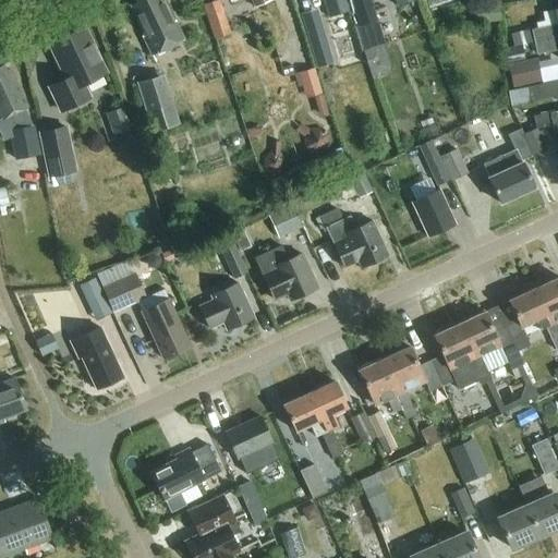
[(153,57),(184,41),(176,23),(172,25),(160,0),(145,0),(132,7),(146,37),(144,38),(153,57)]
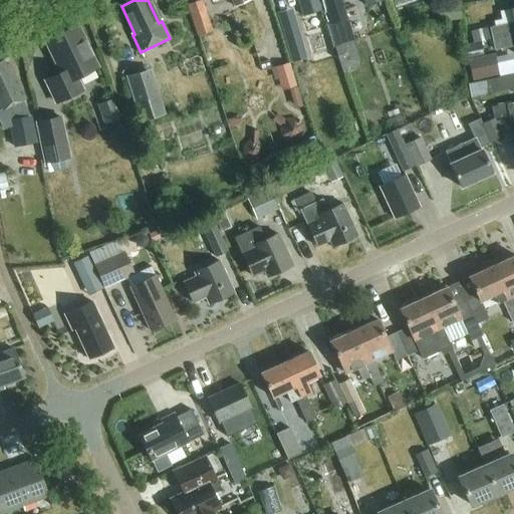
[(204,0),(205,1),(206,0),(231,0),(235,9),(249,2),(248,0),(204,0)]
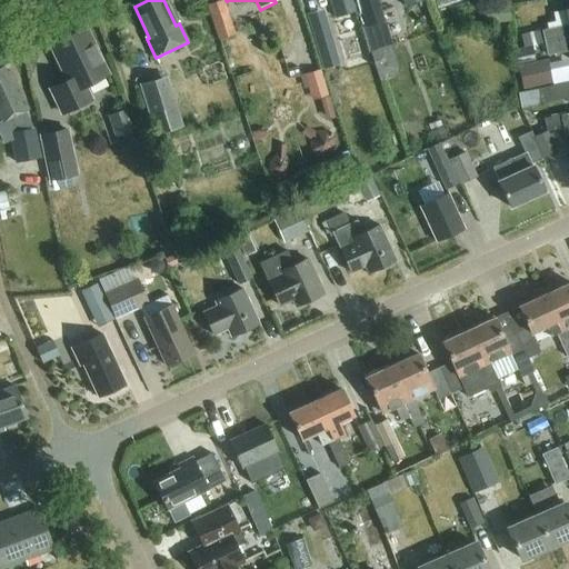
[(352,0),(329,0),(336,20),(357,13),(352,0)]
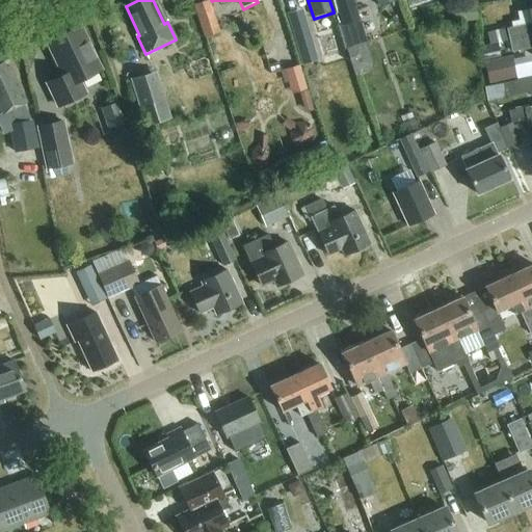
[(360,22),(352,0),(335,0),(344,27),(360,22)]
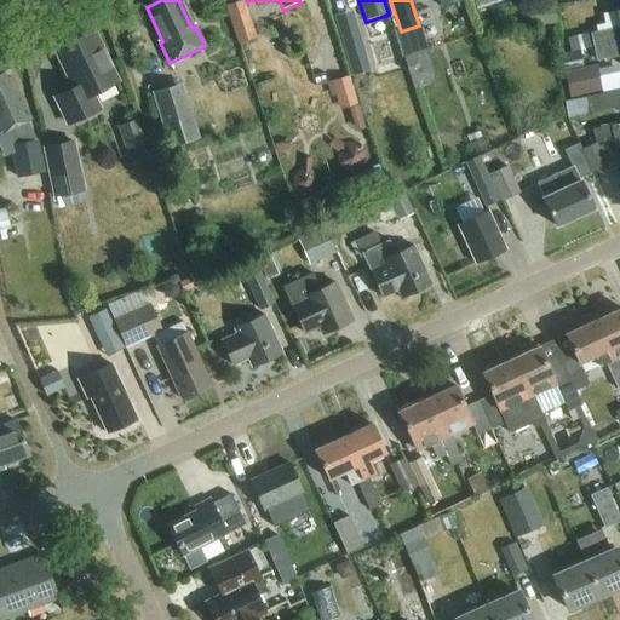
[(244,5),(228,10),(240,46),(256,40),(244,5)]
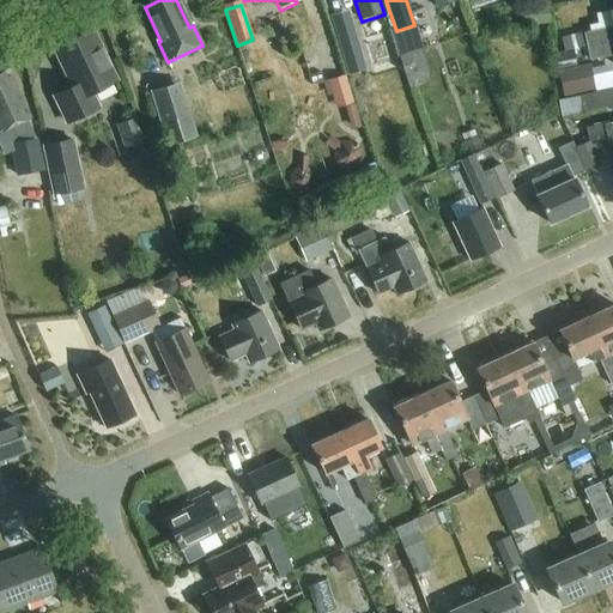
[(523,25),(552,24),(551,6),(522,7),(523,25)]
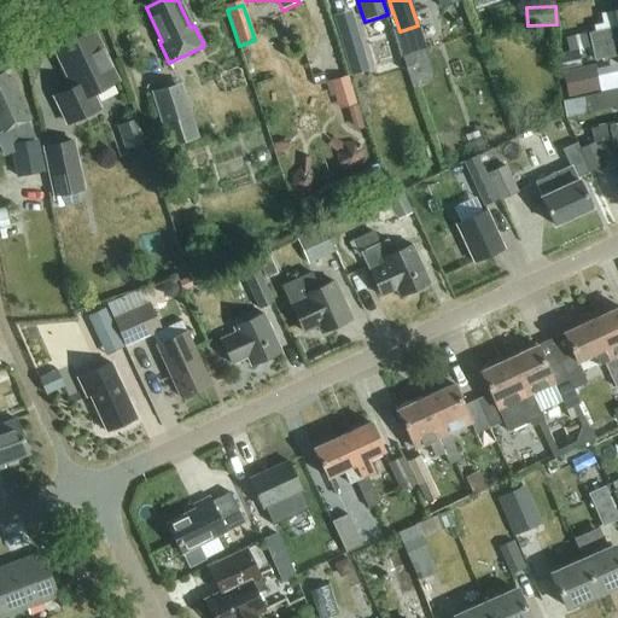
[(617,27),(589,34),(592,48),(617,42),(617,9),(614,10),(617,25),(617,27)]
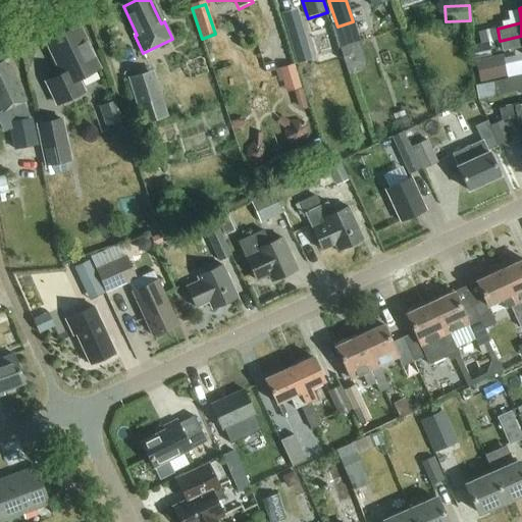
[(293,52),(296,65),(311,60),(296,9),(280,14),(293,52)]
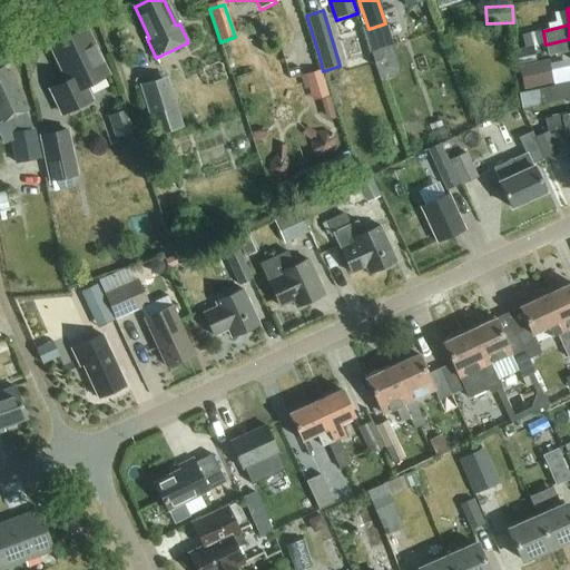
[(86,31),(52,47),(69,82),(51,91),(62,116),(91,101),(85,88),(108,77),(86,31)]
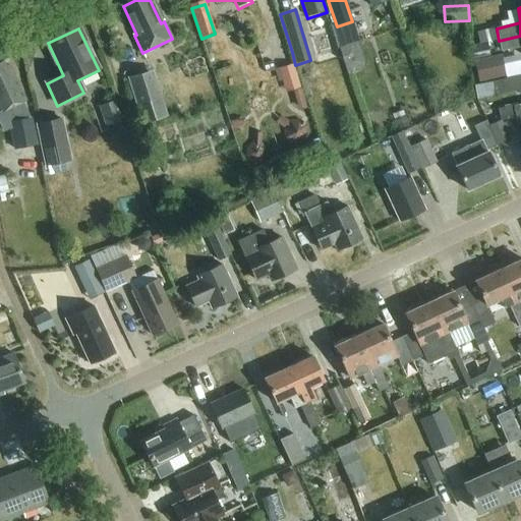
[(497,29),(478,32),(480,45),(499,41),(497,29)]
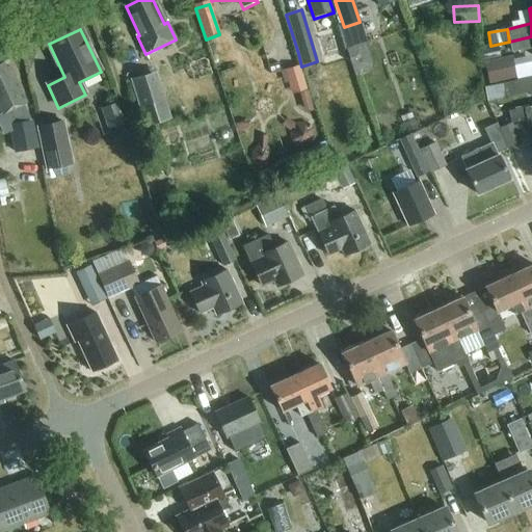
[(531,36),(509,42),(512,53),(531,48),(531,36)]
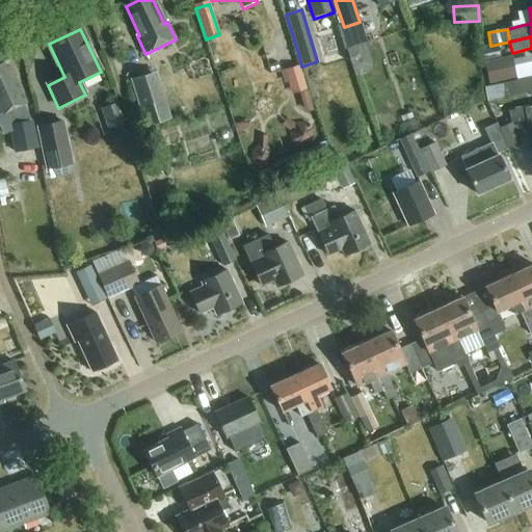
[(512,56),(483,62),(488,84),(517,78),(512,56)]
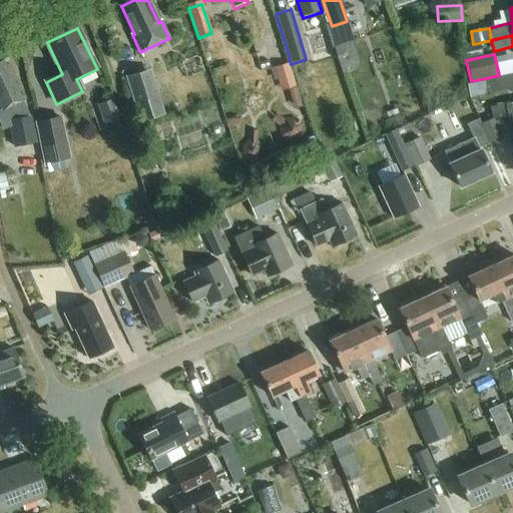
[(30,117),(23,102),(27,100),(10,66),(6,68),(3,62),(0,62),(0,110),(1,113),(9,109),(14,120),(9,121),(15,146),(36,142),(31,117),(30,117)]
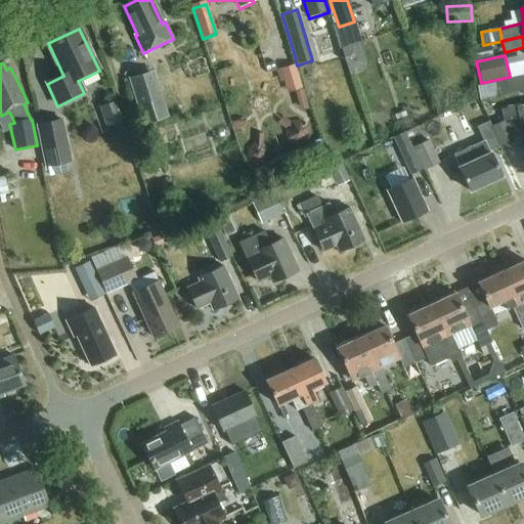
[(302,98),(293,66),(277,71),(284,92),(293,89),(296,99),(302,98)]
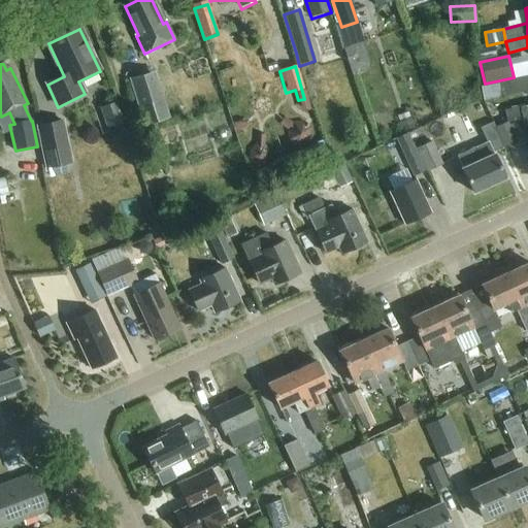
[(155,70),(128,78),(142,127),(169,119),(155,70)]
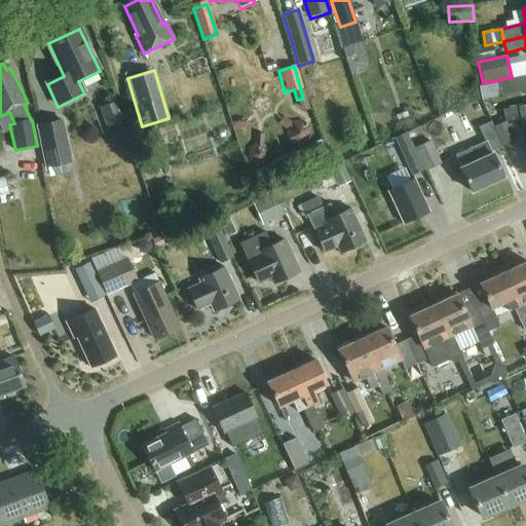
[(525,76),(513,79),(496,83),(499,98),(525,91),(525,76)]
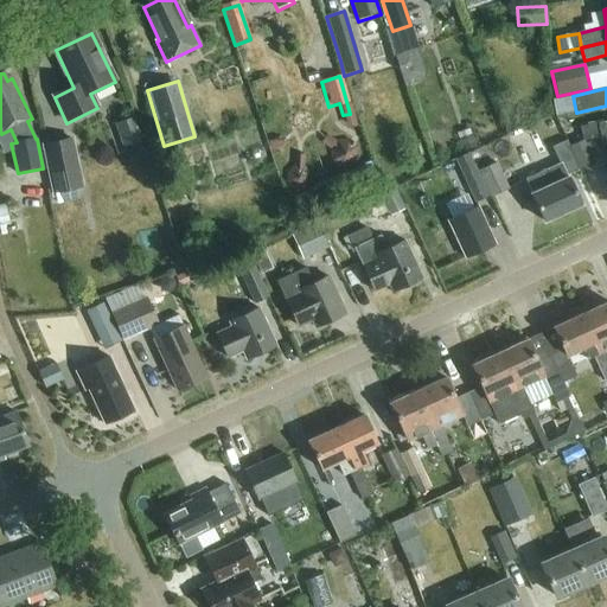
[(139,115),(120,121),(127,145),(146,139),(139,115)]
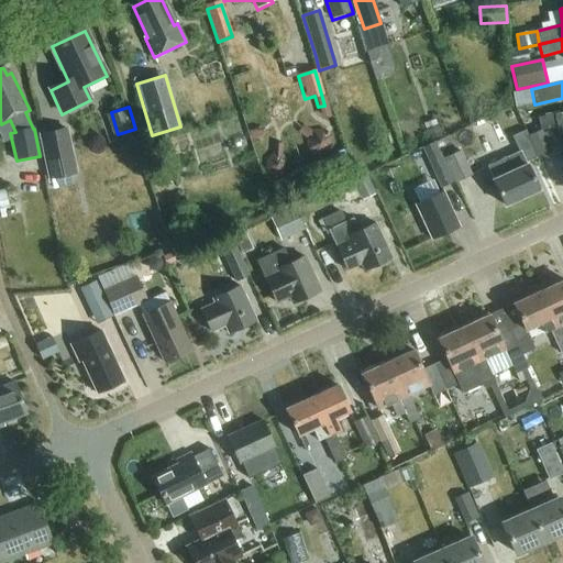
[(558,128),(562,127),(562,112),(554,114),(554,116),(539,118),(541,131),(542,131),(558,128)]
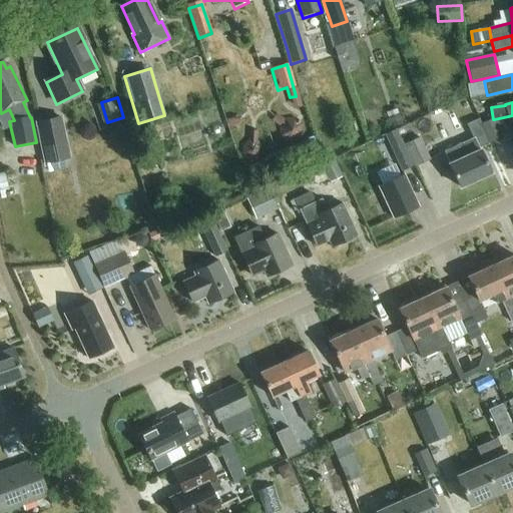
[(402,125),(397,110),(387,114),(392,128),(402,125)]
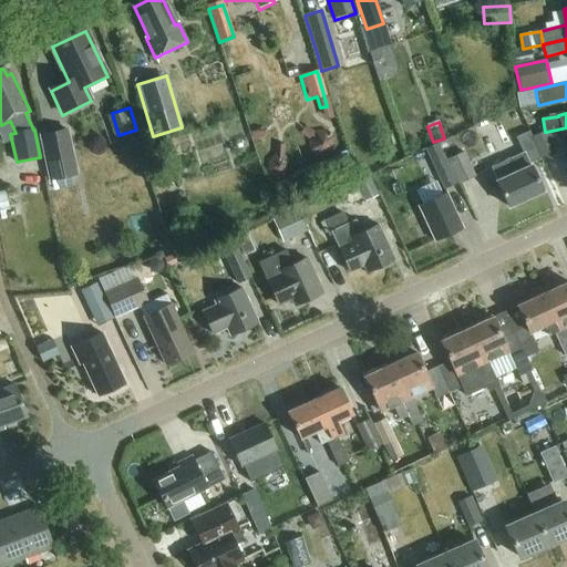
[(79,175),(69,129),(39,135),(49,182),(79,175)]
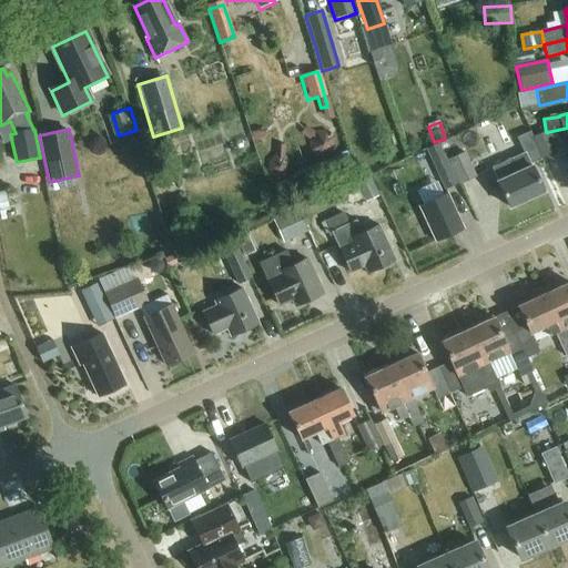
[(557,154),(547,132),(546,132),(533,138),(544,161),(557,154)]
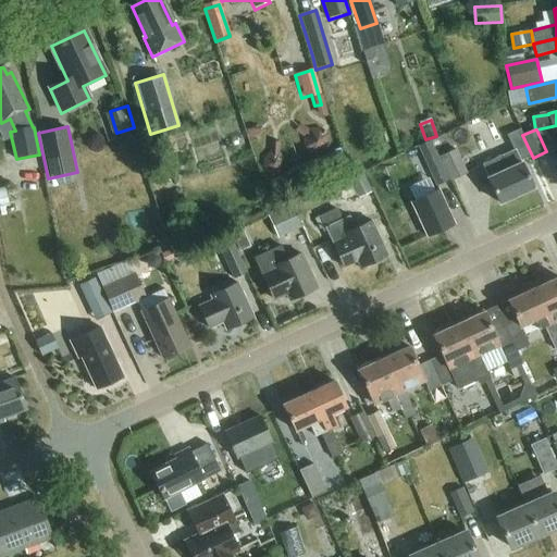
[(438,158),(449,181),(450,183),(468,174),(457,149),(438,158)]
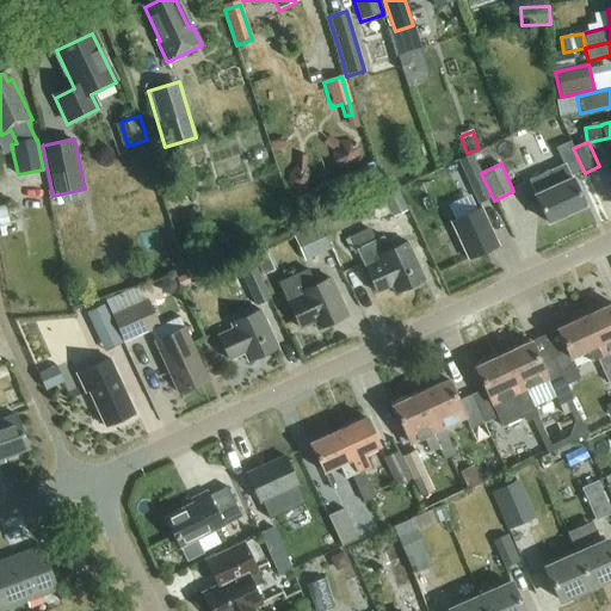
[(493,198),(481,173),(479,167),(464,174),(477,205),(493,198)]
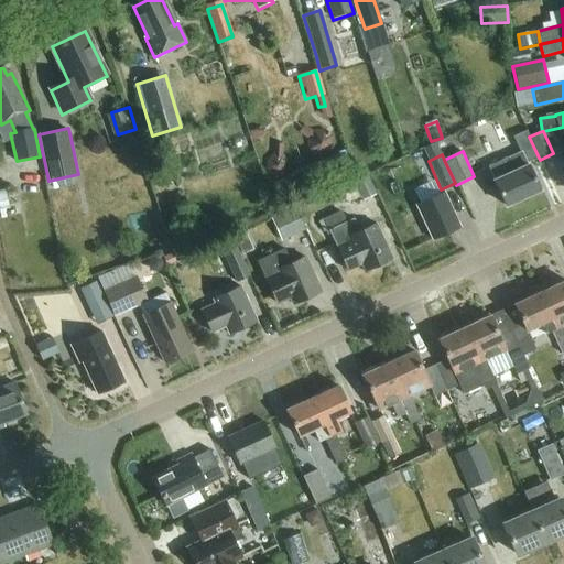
[(521,154),(489,167),(495,181),(494,181),(506,207),(540,192),(529,165),(528,166),(521,154)]
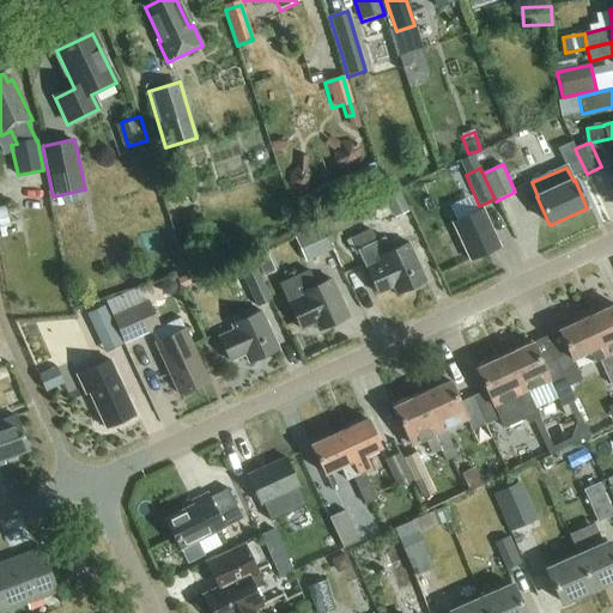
[(395,219),(410,212),(400,189),(384,196),(395,219)]
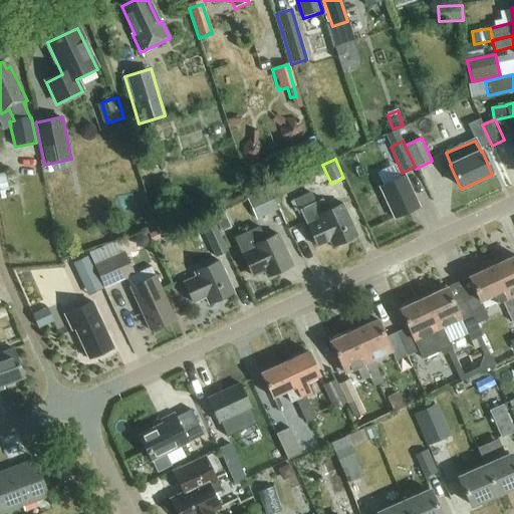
[(0,191),(8,190),(5,174),(0,175),(0,191)]
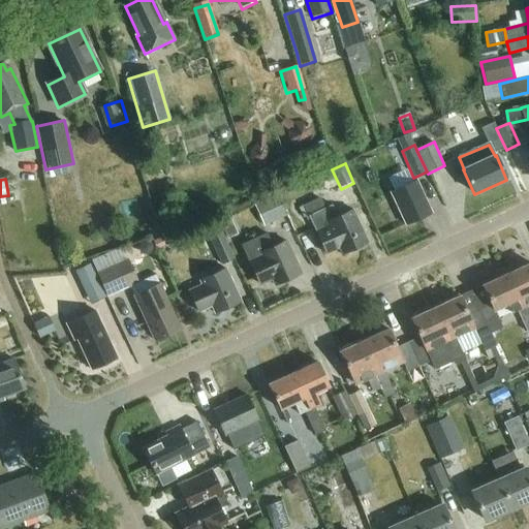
[(406,225),(432,214),(417,181),(392,193),(406,225)]
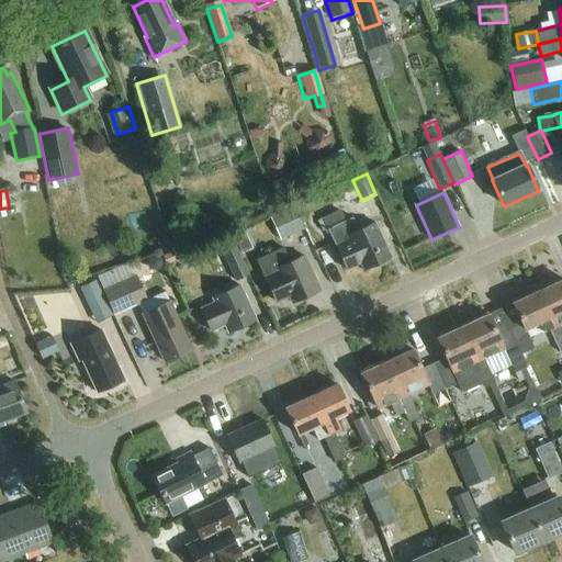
[(281,240),(305,229),(294,206),(270,217),(281,240)]
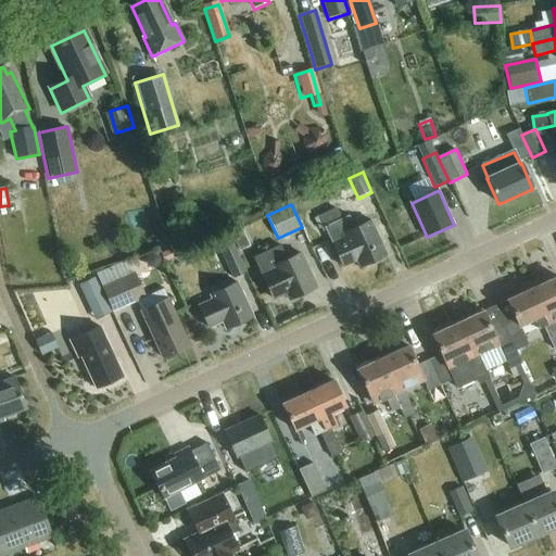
[(350,216),(341,220),(336,210),(320,217),(343,268),(357,262),(361,268),(388,255),(373,222),(356,229),(350,216)]
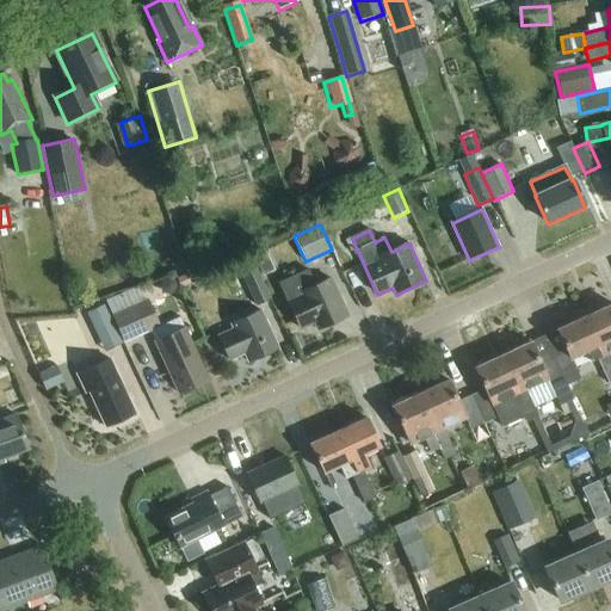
[(239,267),(242,277),(255,307),(272,300),(254,259),(239,267)]
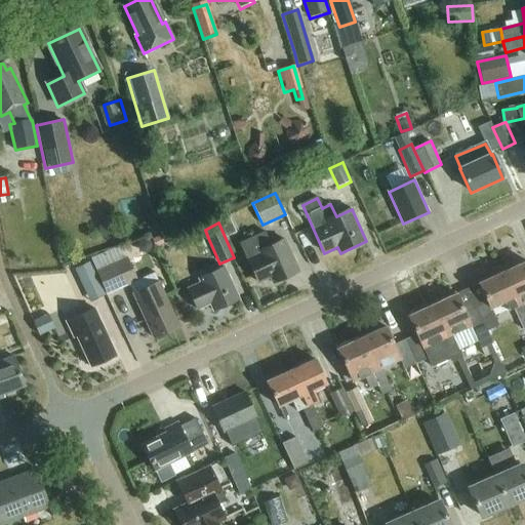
[(284,240),(271,246),(266,234),(241,245),(258,284),(271,278),(274,285),(299,273),(284,240)]
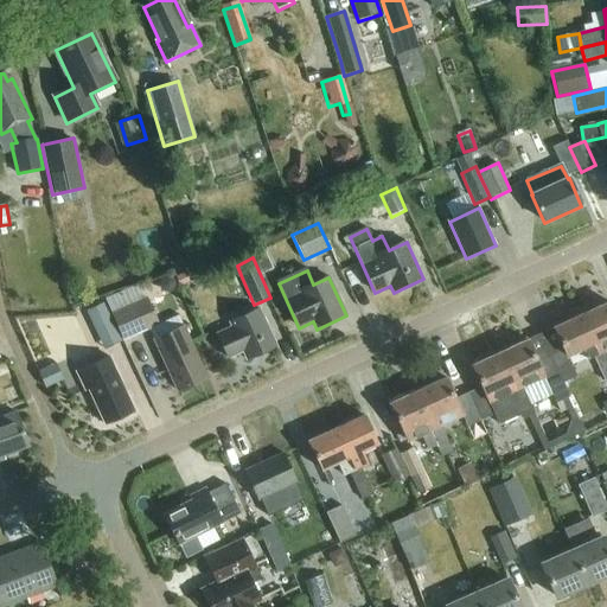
[(147,300),(113,315),(125,342),(159,325),(147,300)]
